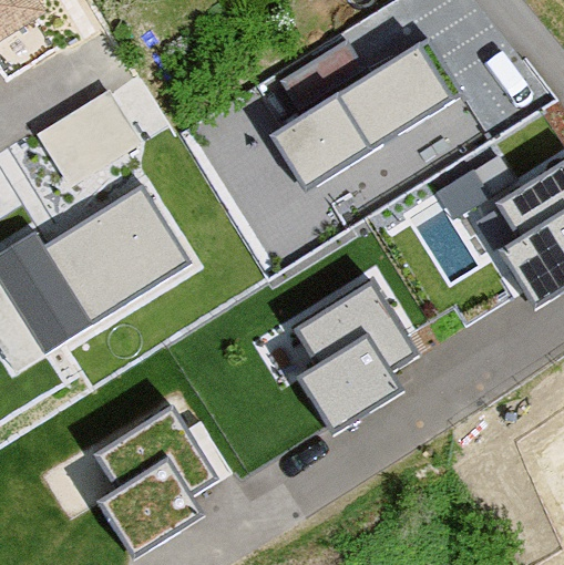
[(0,0),(0,41),(36,20),(22,0),(0,0)]
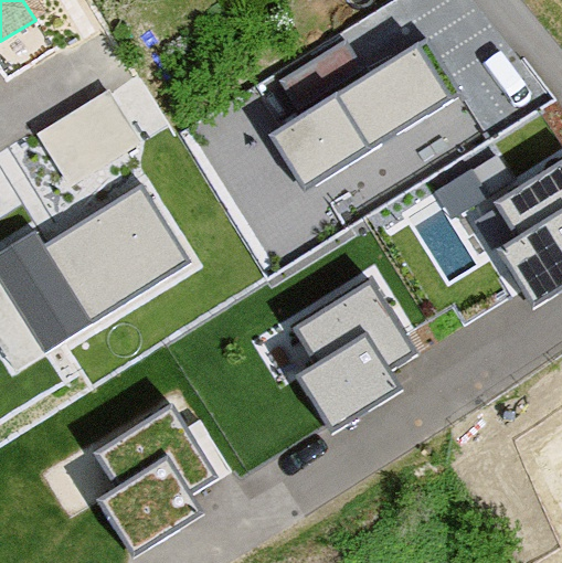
[(275,73),(290,101),(359,61),(342,33),(275,73)]
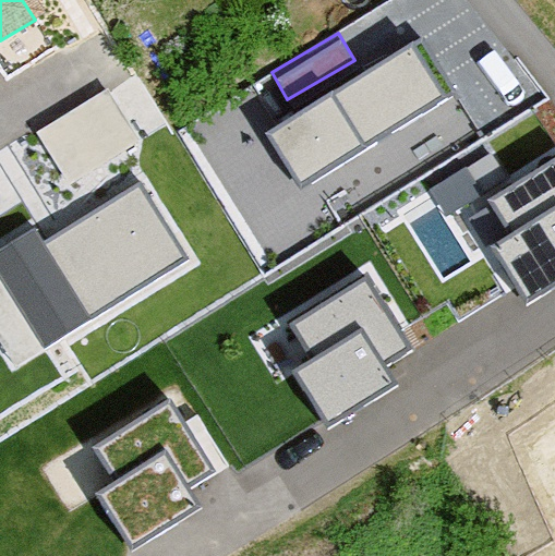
[(457,98),(420,37),(272,127),(279,141),(269,147),(298,195),(457,98)]
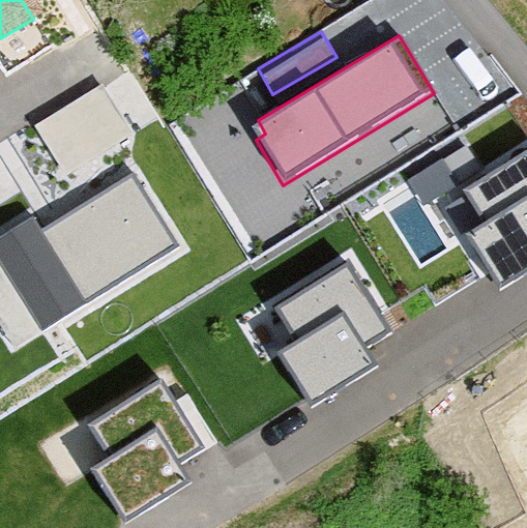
[(34,112),(64,160),(134,119),(104,69),(34,112)]
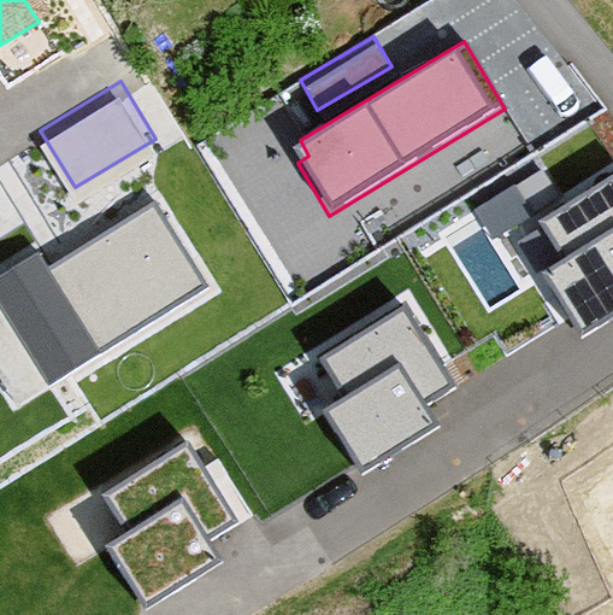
[(561,259),(541,273),(577,333),(612,310),(612,175),(538,221),(561,259)]
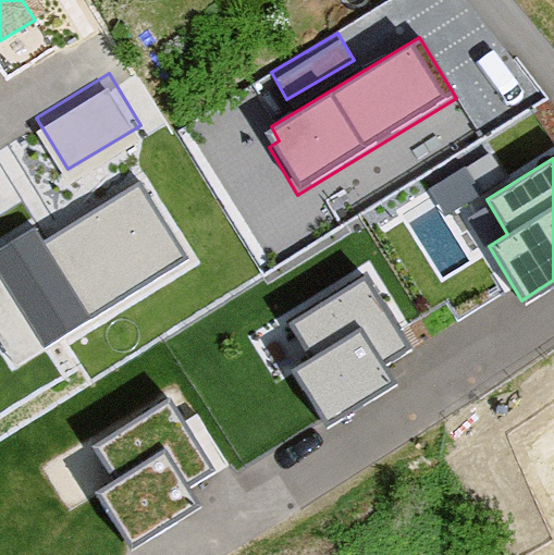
[(181,259),(134,184),(41,241),(34,229),(0,249),(0,274),(42,344),(181,259)]
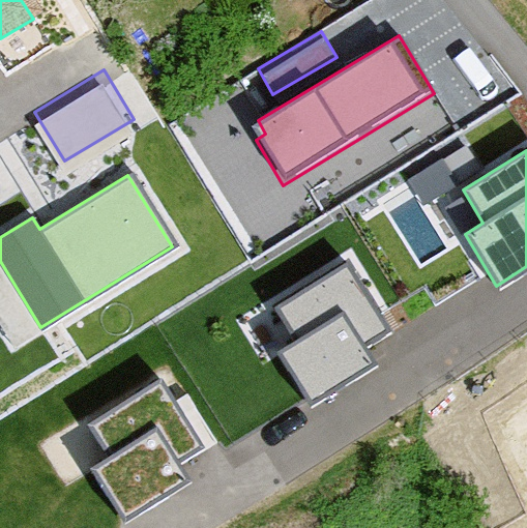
[(294,339),(275,349),(308,401),(373,361),(359,340),(383,326),(345,262),(273,305),(294,339)]
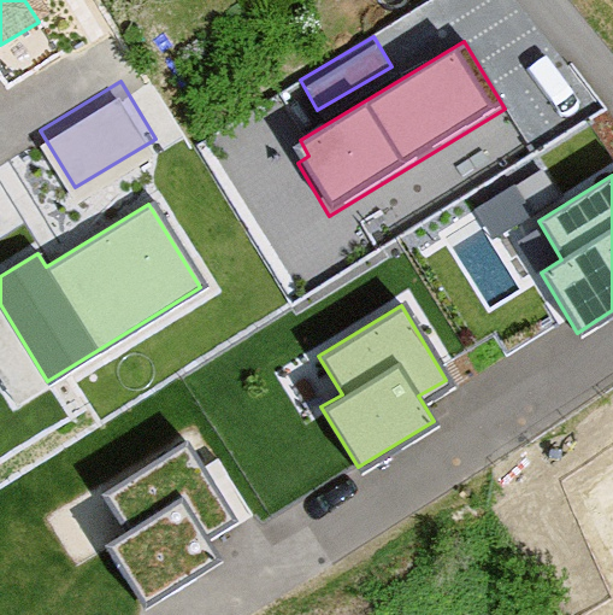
[(124,532),(102,544),(140,604),(216,560),(200,534),(228,517),(183,443),(100,493),(124,532)]
